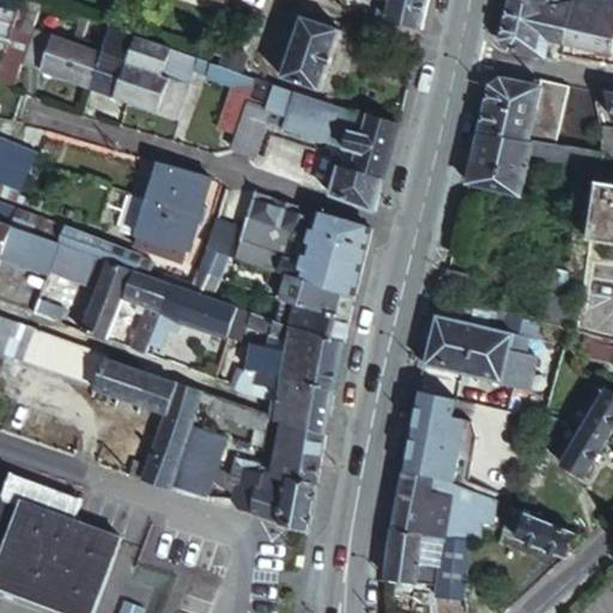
[(46,0),(43,0),(23,0),(0,65),(0,77),(16,83),(46,0)]
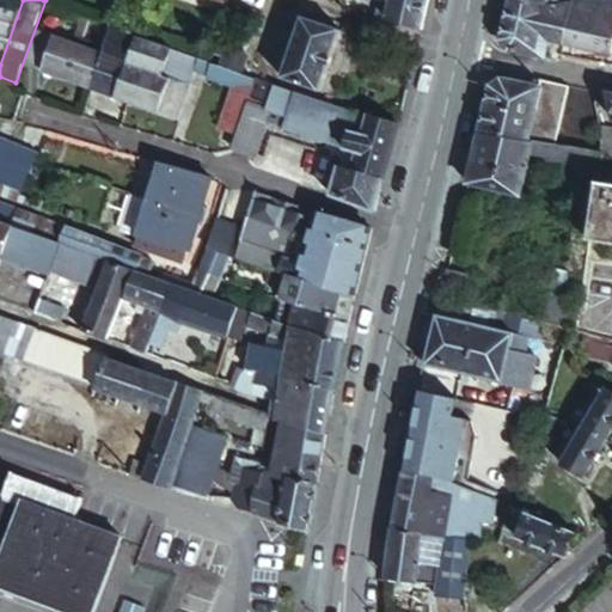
[(378,0),(375,8),(386,13),(391,0),(378,0)]
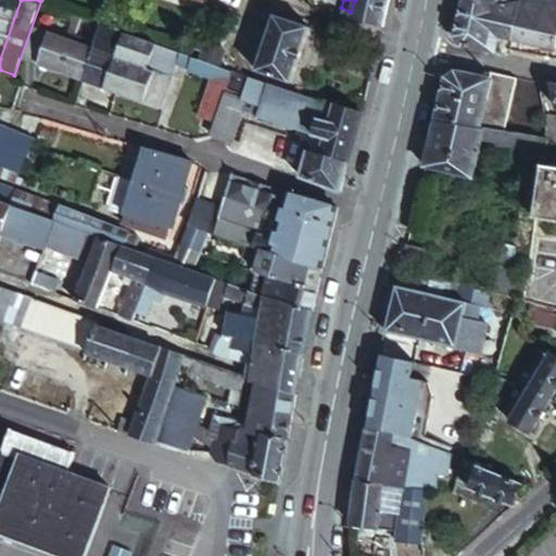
[(355,0),(351,12),(383,22),(388,0),(355,0)]
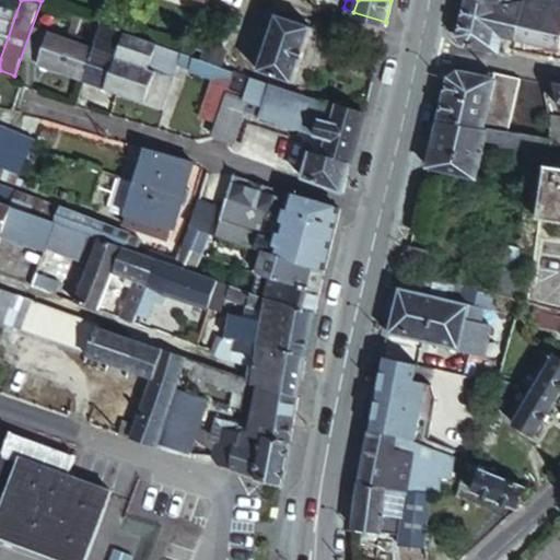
[(506,0),(505,0),(466,0),(459,32),(466,42),(494,47),(499,31),(506,0)]
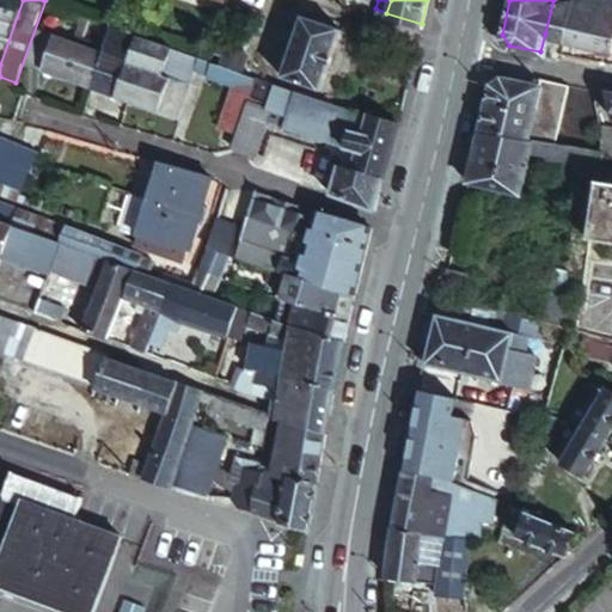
[(554,0),(545,34),(551,35),(564,38),(573,0),(554,0)]
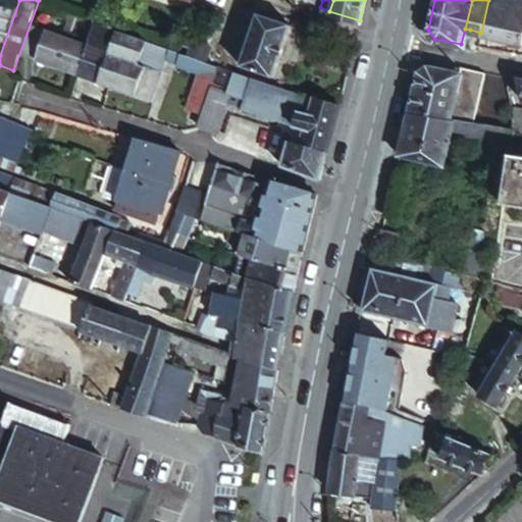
[(521,0),(488,0),(481,33),(521,40),(521,39),(521,0)]
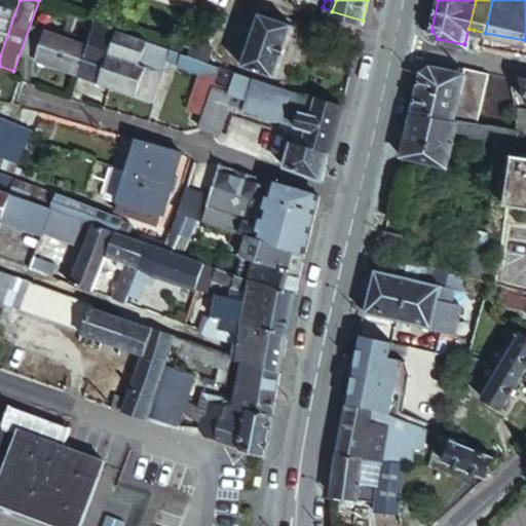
[(70,31),(76,14),(68,10),(62,28),(70,31)]
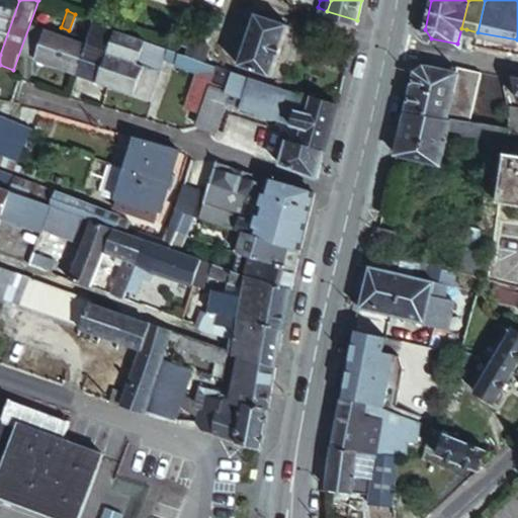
[(290,20),(281,18),(255,12),(243,64),(275,73),(290,20)]
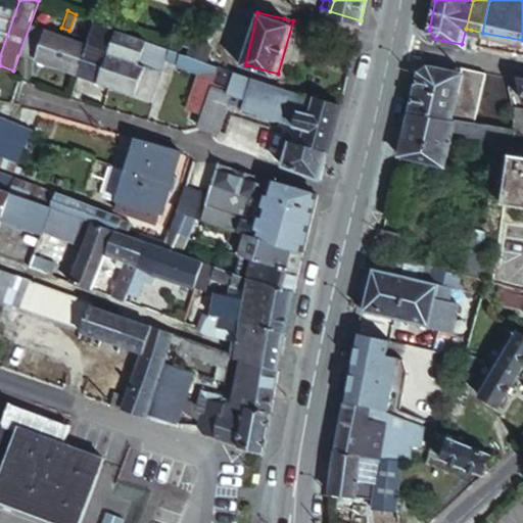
[(69,31),(61,28),(59,32),(45,28),(47,25),(35,20),(24,51),(57,63),(69,31)]
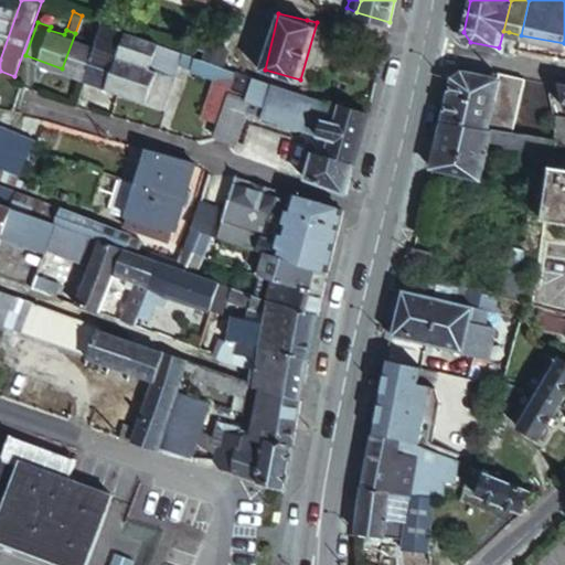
[(130,32),(119,28),(106,23),(100,36),(125,46),(130,32)]
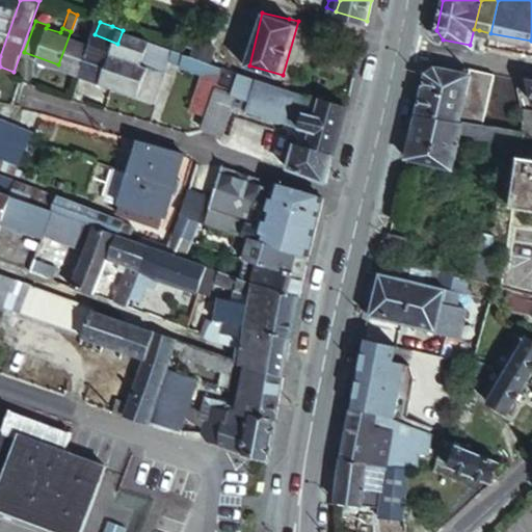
[(192,35),(205,41),(208,30),(195,27),(192,35)]
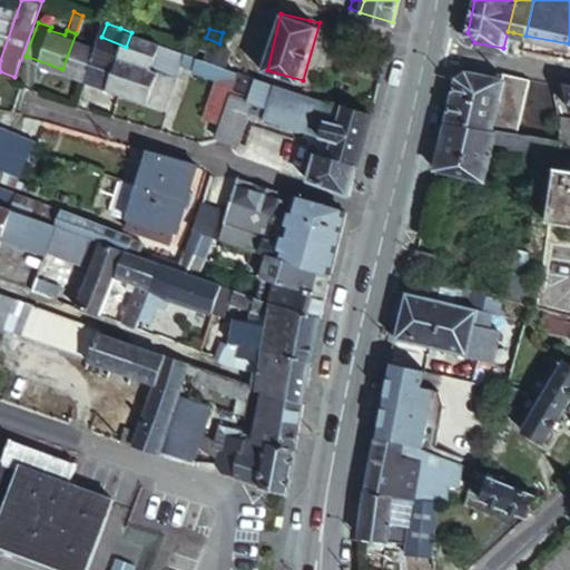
[(508,31),(503,48),(510,50),(513,32),(508,31)]
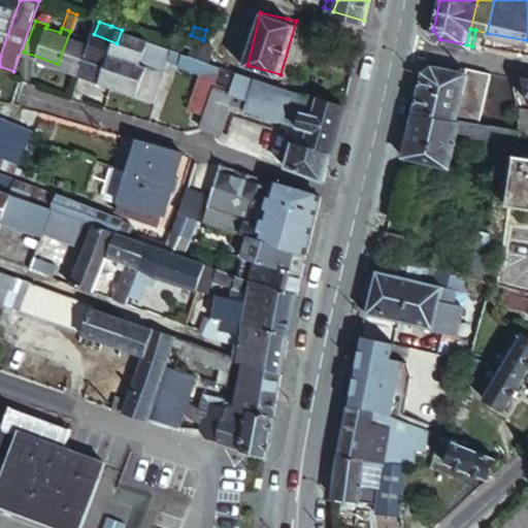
[(113,52),(122,55),(126,42),(143,48),(146,39),(122,30),(117,43),(113,52)]
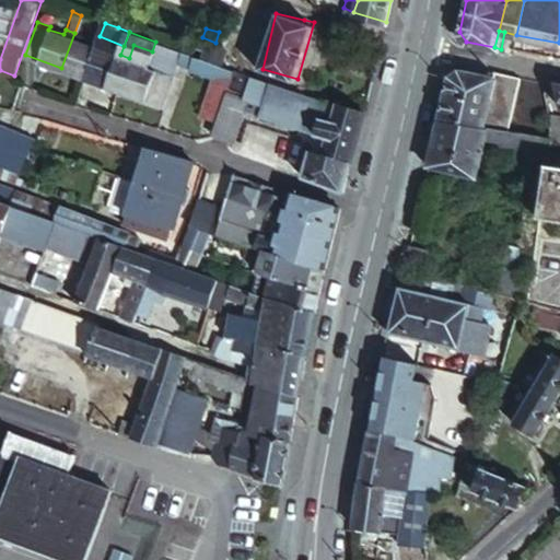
[(74,33),(61,68),(68,70),(85,77),(96,47),(98,42),(74,33)]
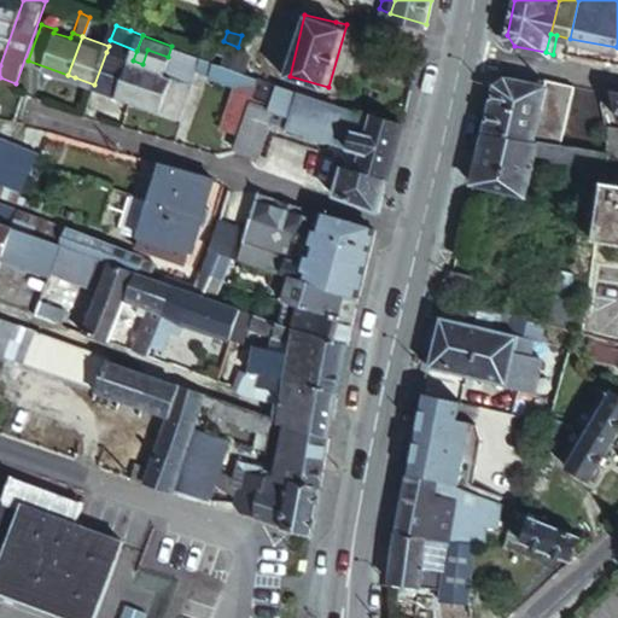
[(221,63),(249,73),(255,53),(238,47),(223,41),(220,50),(226,51),(221,63)]
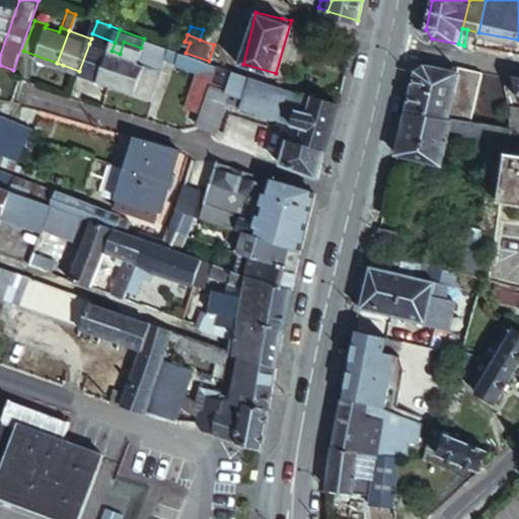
[(163,55),(166,57),(170,48),(144,39),(141,48),(137,60),(120,54),(109,81),(148,95),(163,55)]
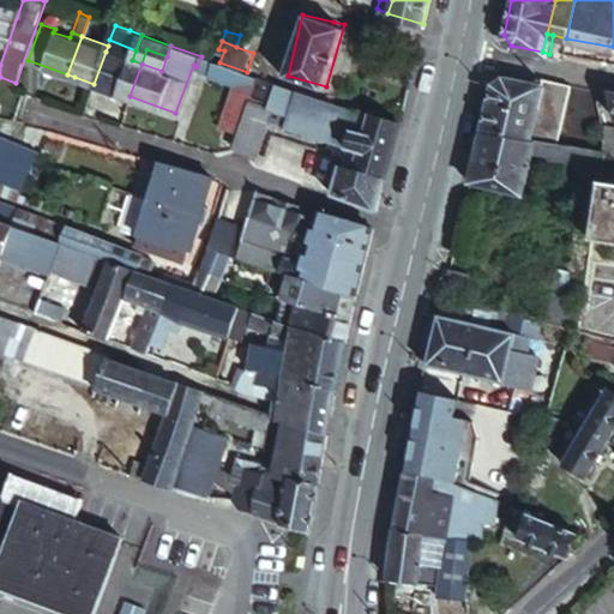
[(146,49),(142,64),(162,71),(167,56),(146,49)]
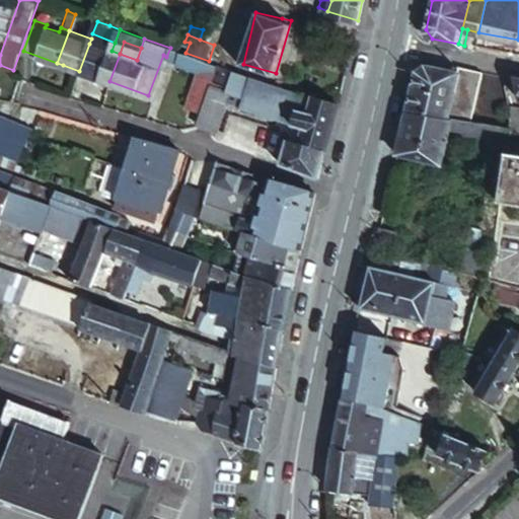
[(89,44),(79,71),(101,79),(112,51),(89,44)]
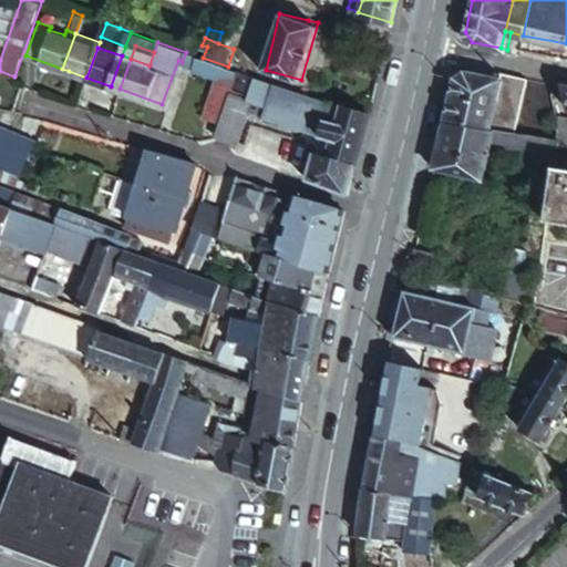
[(186,52),(182,62),(191,65),(189,68),(214,76),(200,115),(216,121),(234,69),(228,66),(203,58),(186,52)]
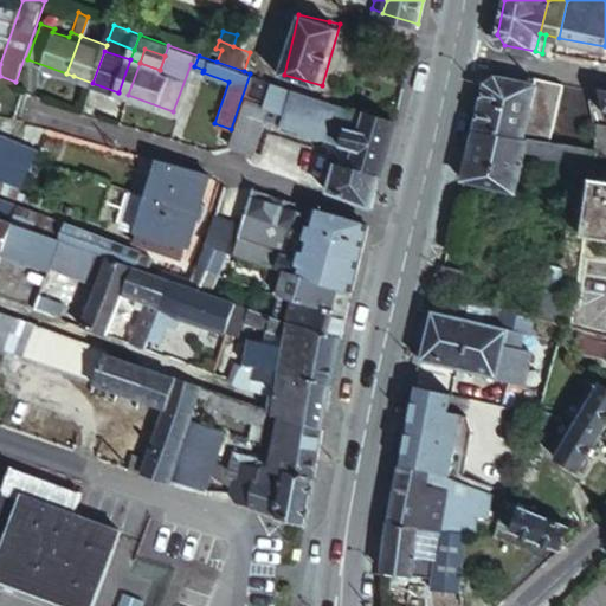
[(118,92),(128,95),(140,63),(130,59),(118,92)]
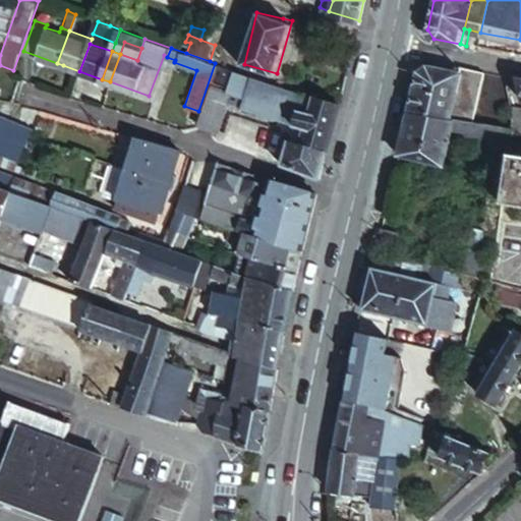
[(477,94),(484,68),(458,63),(456,69),(453,89),(477,94)]
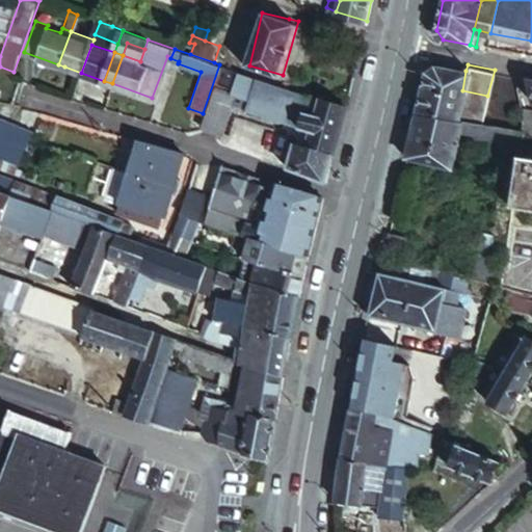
[(286,167),(325,180),(329,152),(333,153),(345,103),(280,84),(221,65),(202,126),(219,131),(232,94),(248,99),(245,108),(298,125),(286,167)]
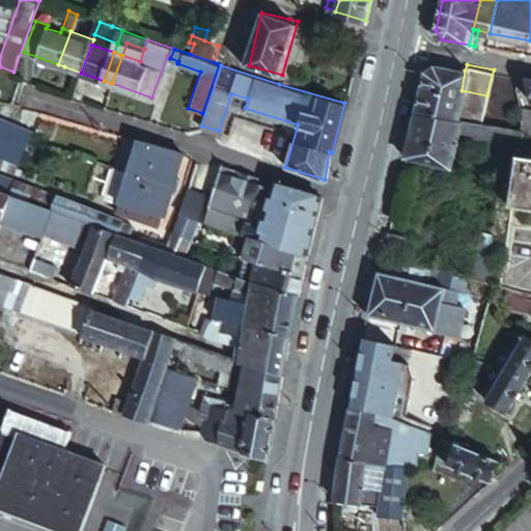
[(435,65),(426,72),(417,112),(457,119),(462,90),(465,71),(435,65)]
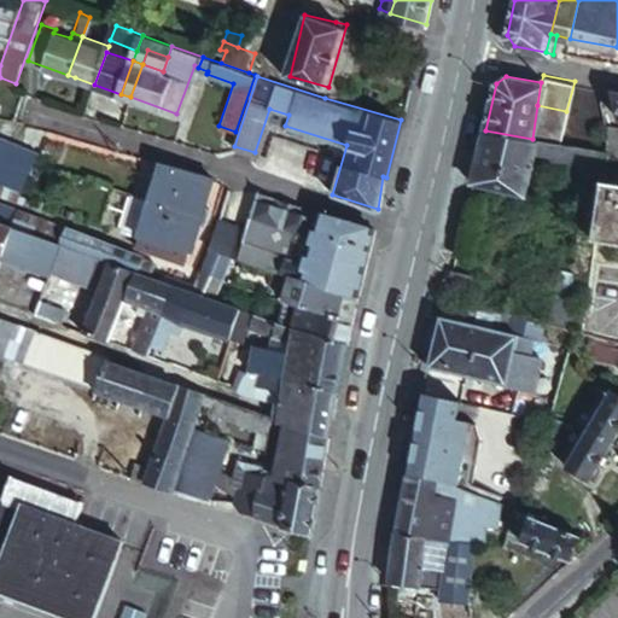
[(537,105),(532,139),(540,140),(557,143),(566,111),(537,105)]
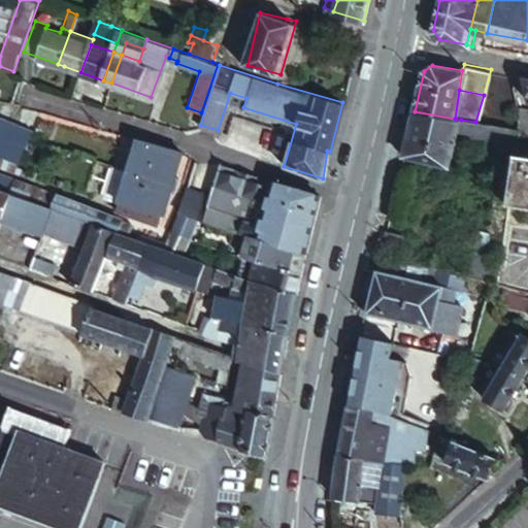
[(487,124),(517,129),(518,123),(517,113),(491,109),(487,124)]
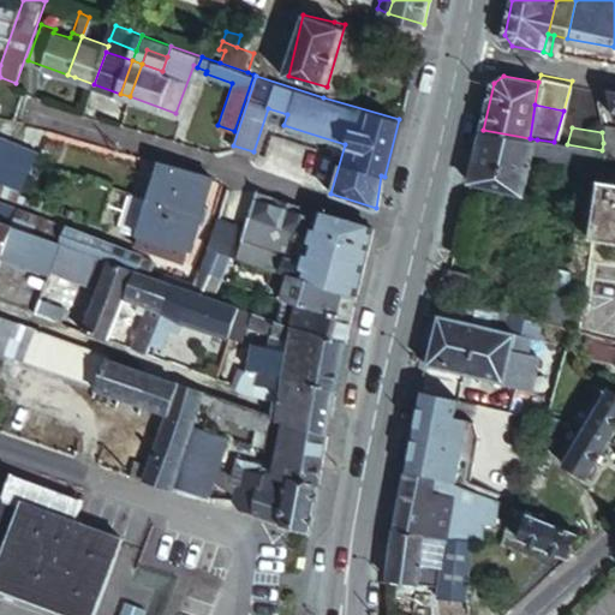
[(530,138),(483,130),(471,184),(525,191),(533,153),(537,139),(530,138)]
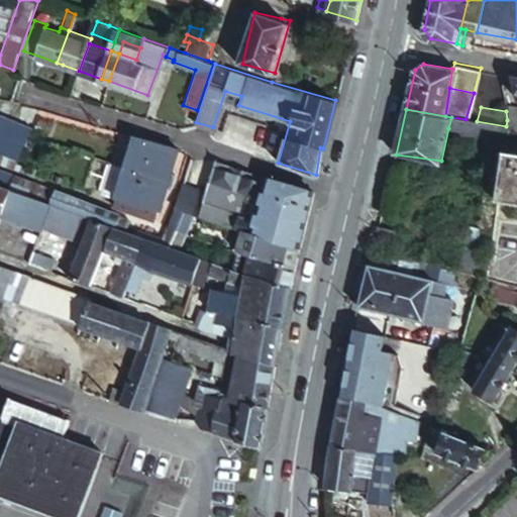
[(0,112),(0,162),(3,163),(2,168),(14,172),(31,122),(0,112)]
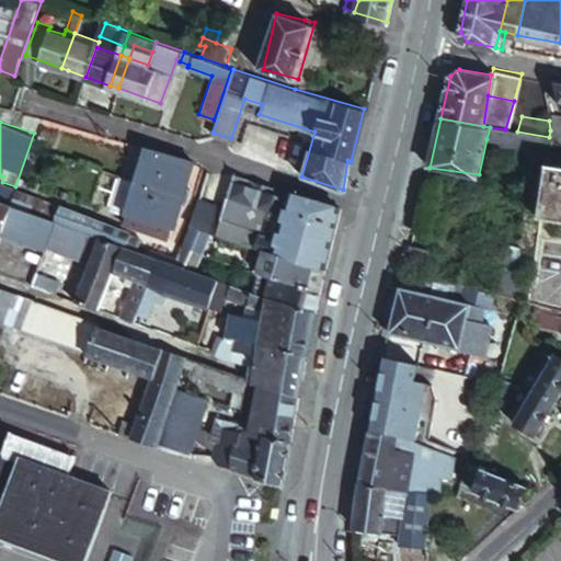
[(490,127),(487,139),(502,142),(505,129),(490,127)]
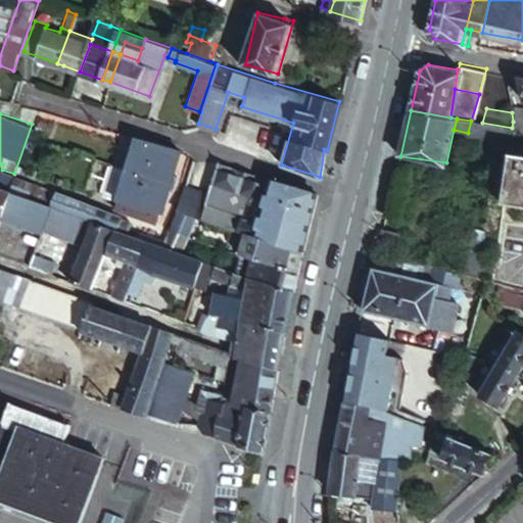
[(471,121),(468,133),(466,144),(488,148),(490,142),(500,143),(502,141),(504,141),(508,138),(510,135),(512,128),(482,123),(471,121)]
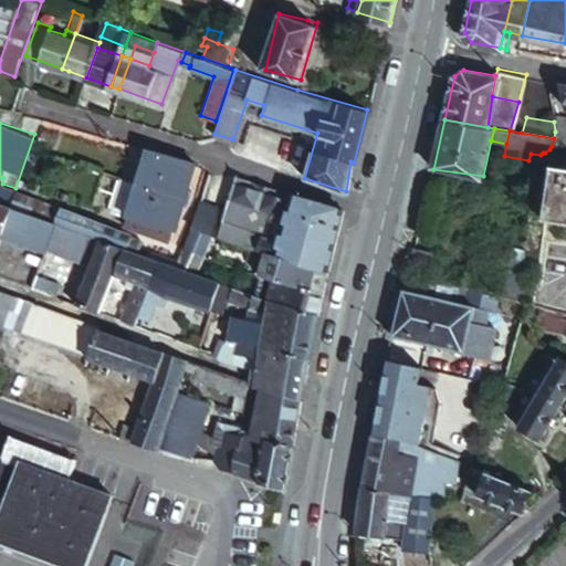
[(531,154),(528,160),(556,166),(562,139),(554,138),(552,146),(549,149),(545,153),(543,153),(541,155),(531,154)]
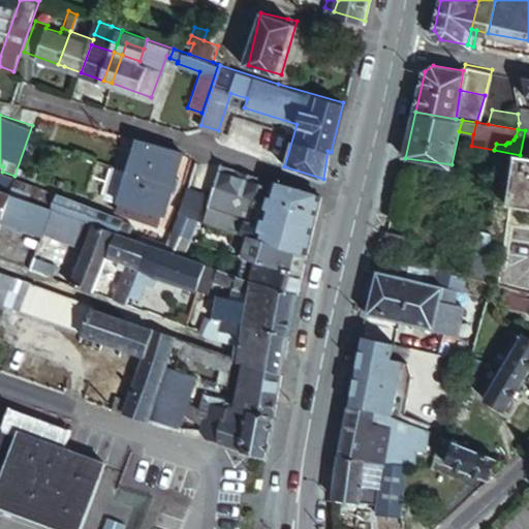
[(139,141),(129,172),(122,196),(127,197),(126,201),(129,204),(128,209),(134,211),(136,205),(160,213),(163,214),(181,152),(139,141)]
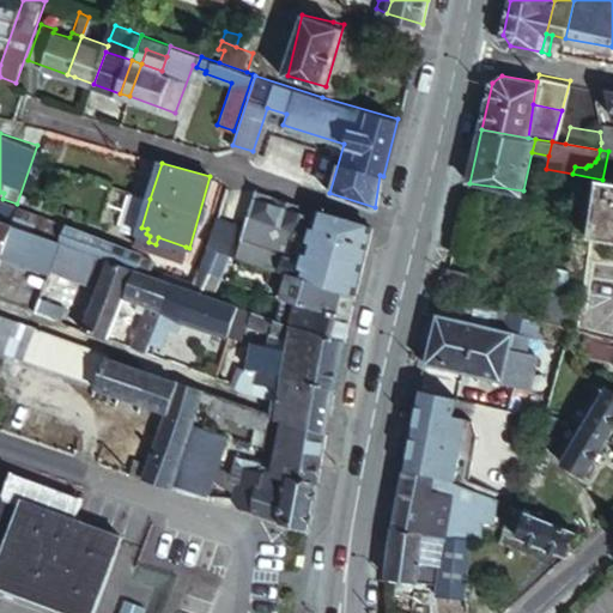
[(612,182),(602,180),(590,237),(612,241),(612,182)]
